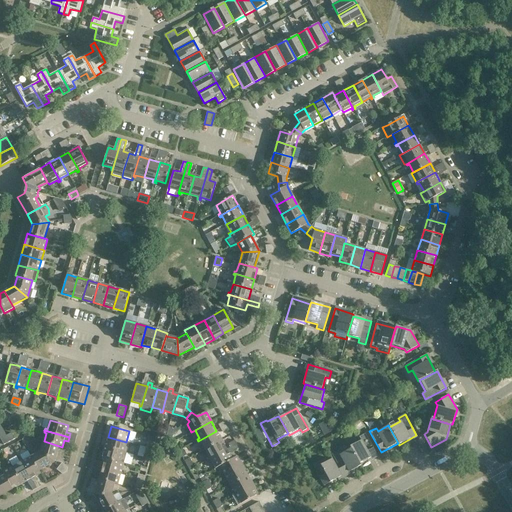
[(222,440),(216,431),(198,441),(198,443),(200,441),(205,449),(222,440)]
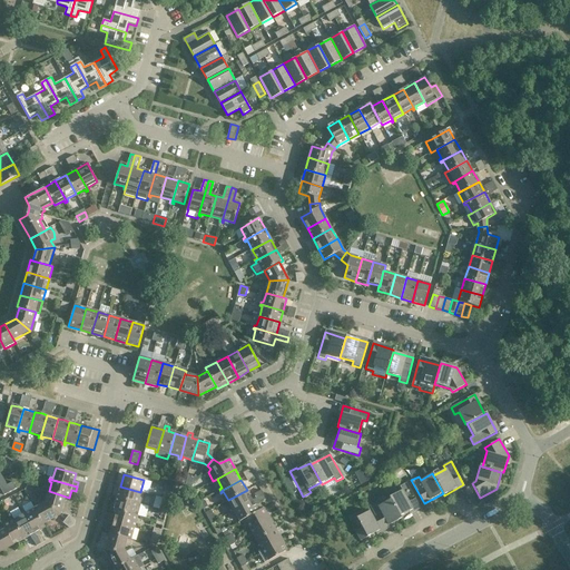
[(390,498),(391,499),(401,517),(420,507),(406,483),(400,487),(402,491),(390,498)]
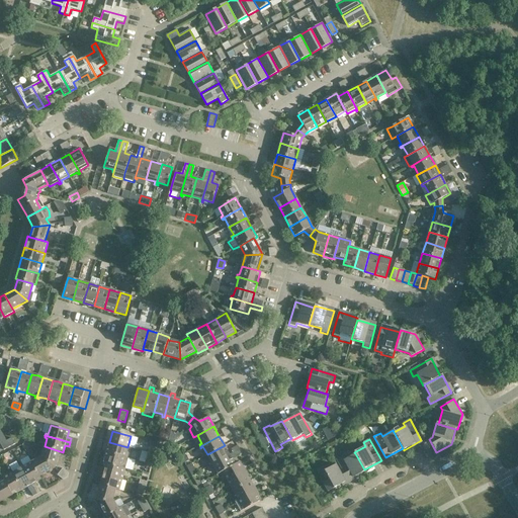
[(127,447),(109,442),(106,452),(124,457),(127,447)]
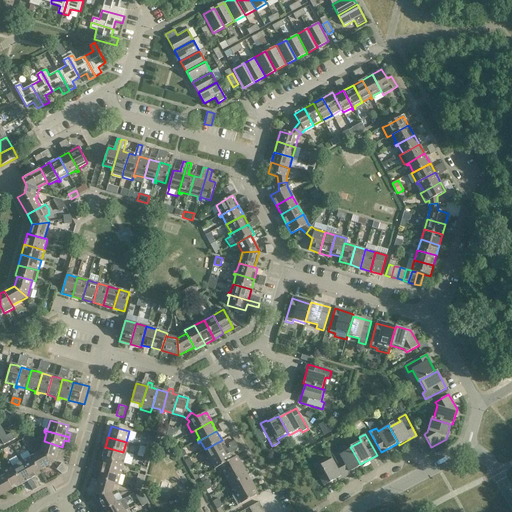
[(227,450),(222,440),(205,449),(209,457),(207,458),(208,460),(227,450)]
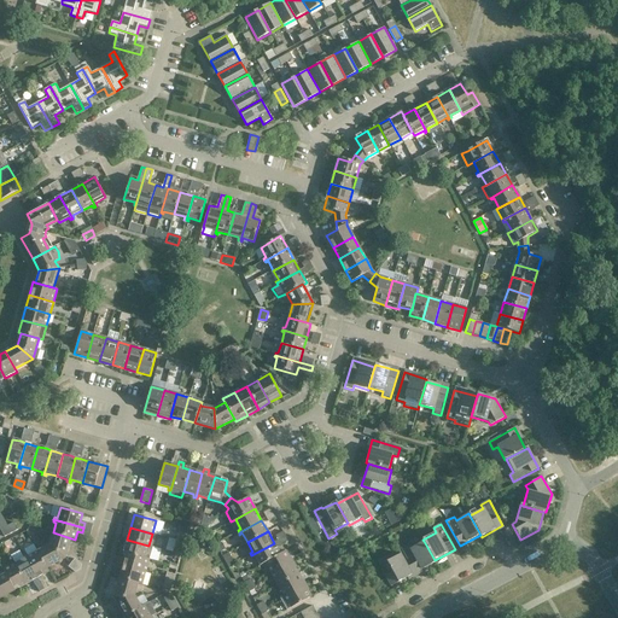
[(71,538),(53,532),(50,546),(65,558),(71,538)]
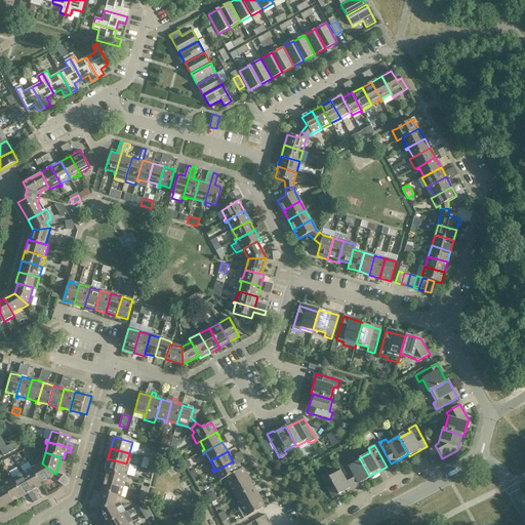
[(126,463),(108,458),(105,470),(108,471),(108,470),(123,475),(123,474),(126,463)]
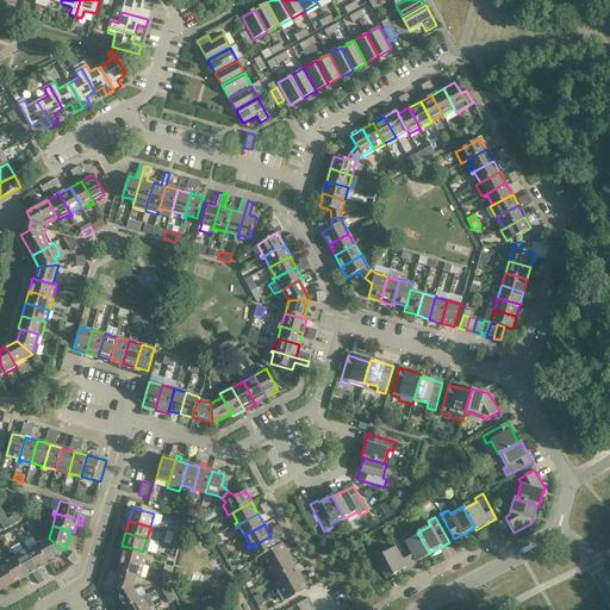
[(430,555),(429,553),(418,534),(405,541),(403,537),(396,541),(409,566),(430,555)]
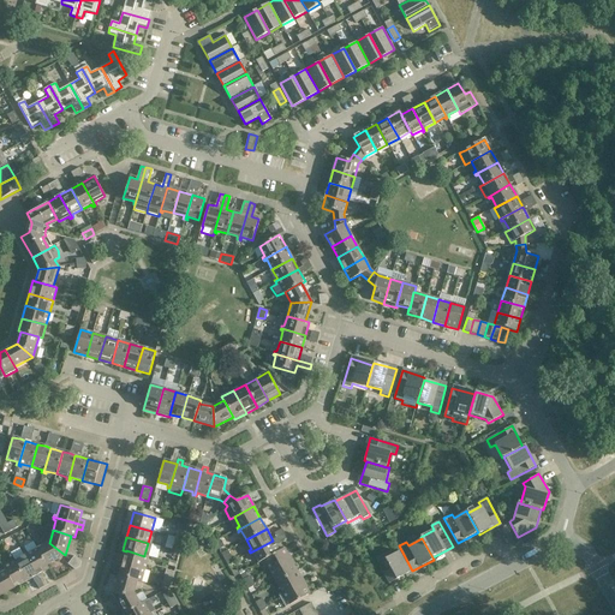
[(279,551),(273,541),(250,553),(251,555),(254,554),(258,563),(264,560),(279,551)]
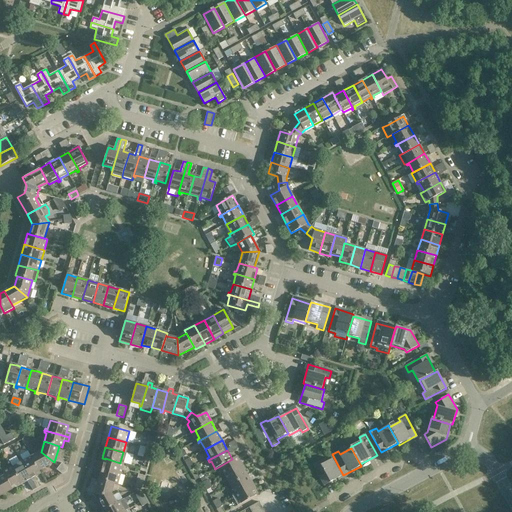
[(54,462),(41,452),(31,457),(39,471),(54,462)]
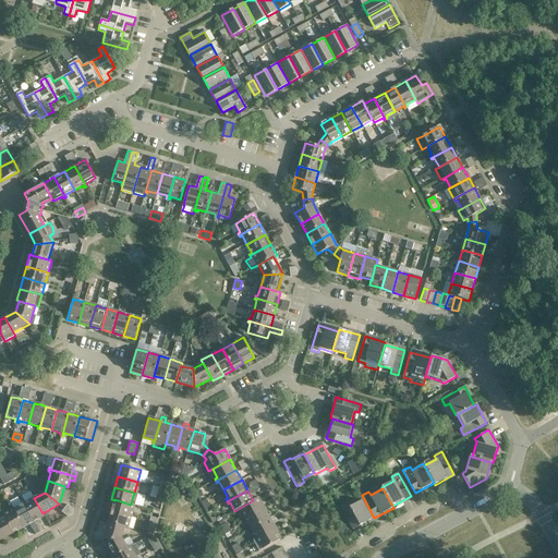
[(306,493),(299,497),(302,502),(310,499),(306,493)]
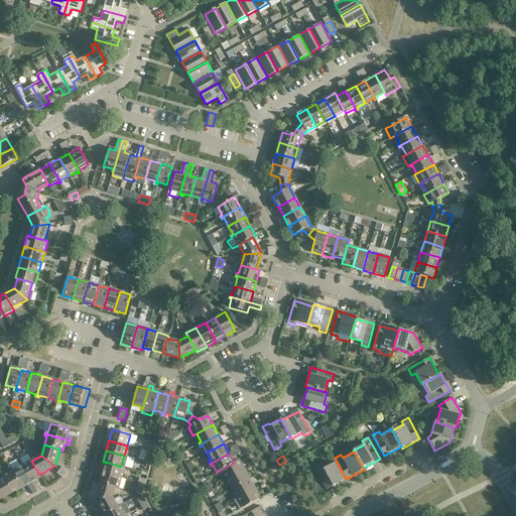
[(239,460),(234,463),(222,470),(227,479),(244,470),(239,460)]
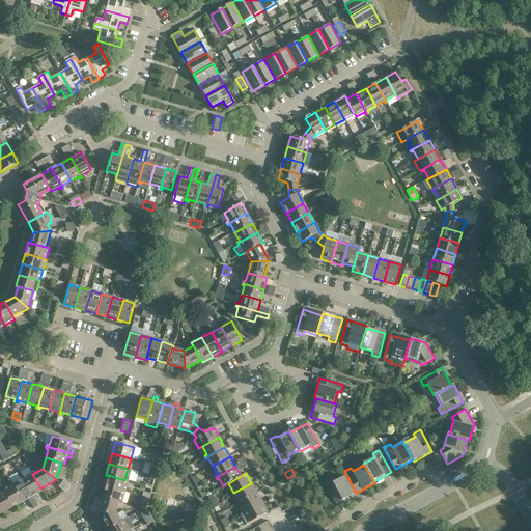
[(40,488),(32,474),(24,478),(23,476),(22,477),(32,497),(36,495),(43,492),(40,488)]
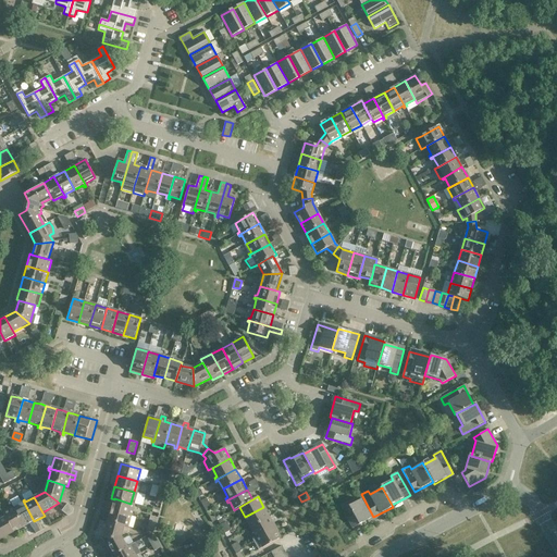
[(114,498),(114,499),(111,510),(132,516),(135,504),(131,503),(131,504),(114,498)]
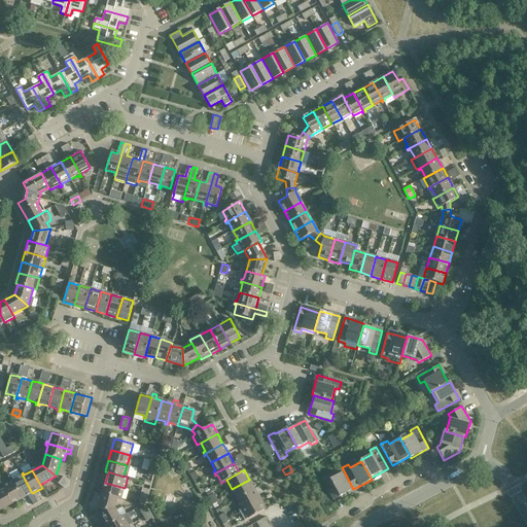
[(321,479),(334,500),(351,491),(342,472),(330,479),(328,476),(321,479)]
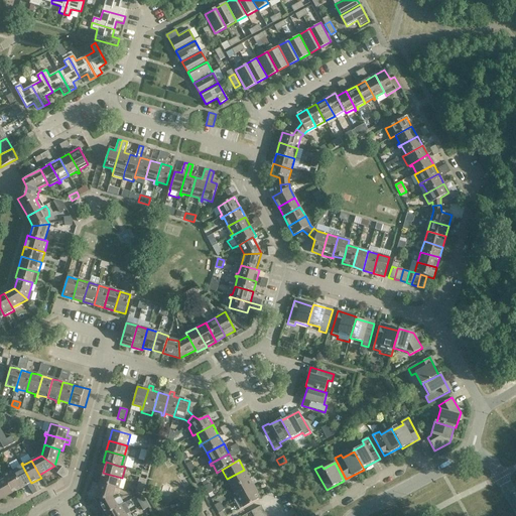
[(31,483),(21,464),(19,465),(20,467),(12,472),(21,488),(27,485),(31,483)]
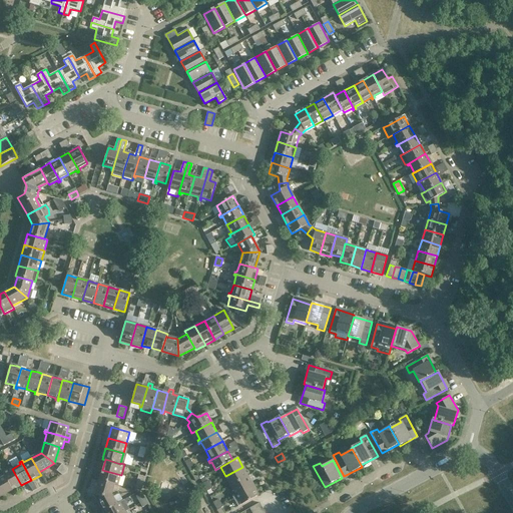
[(62,464),(59,467),(66,473),(67,469),(62,464)]
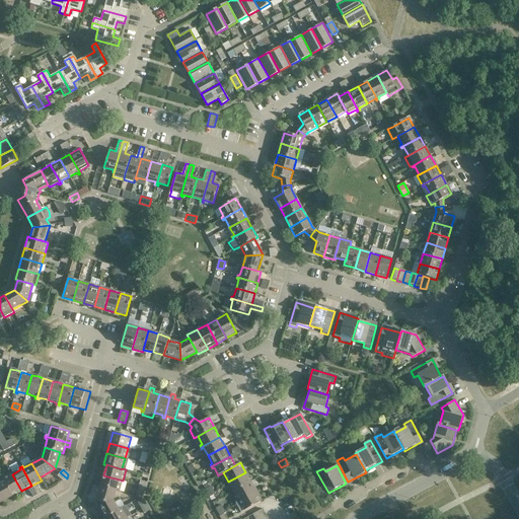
[(250,482),(245,472),(228,482),(233,492),(250,482)]
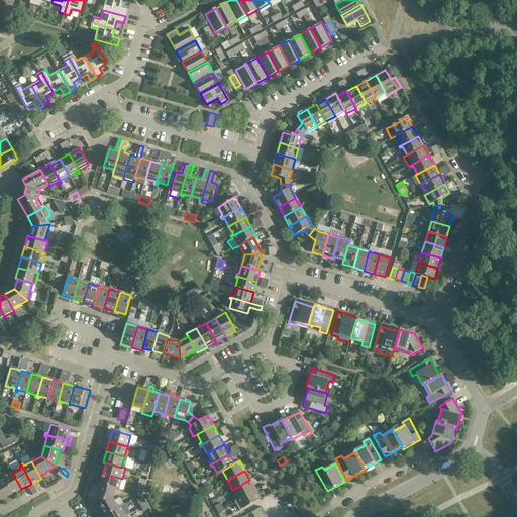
[(21,489),(12,473),(3,478),(4,481),(12,494),(21,489)]
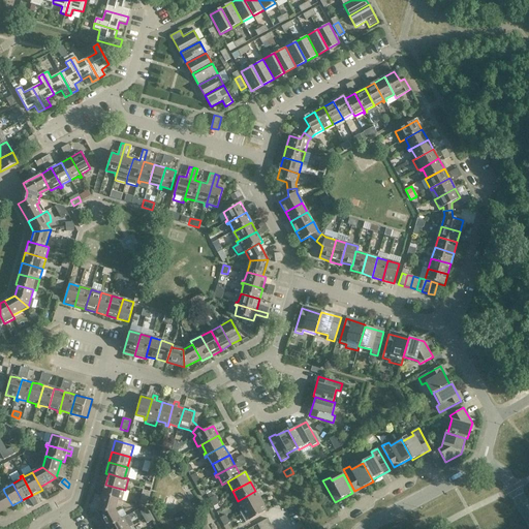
[(125,490),(105,485),(102,495),(118,499),(118,500),(121,501),(125,490)]
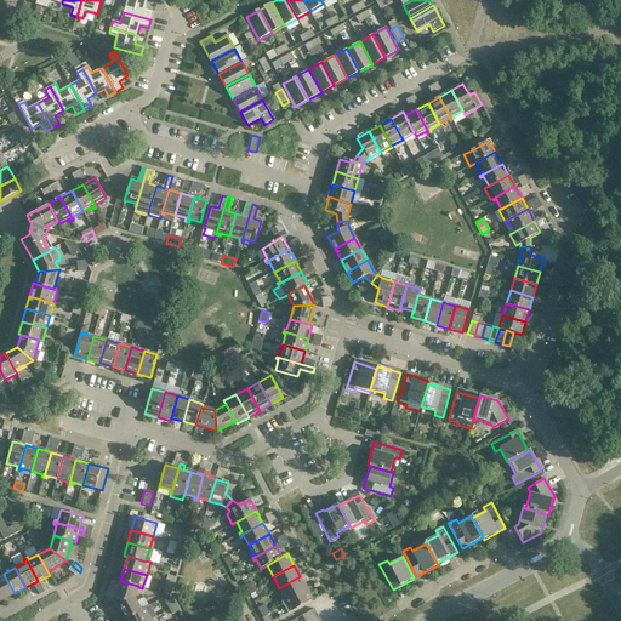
[(306,588),(300,576),(279,588),(286,599),(306,588)]
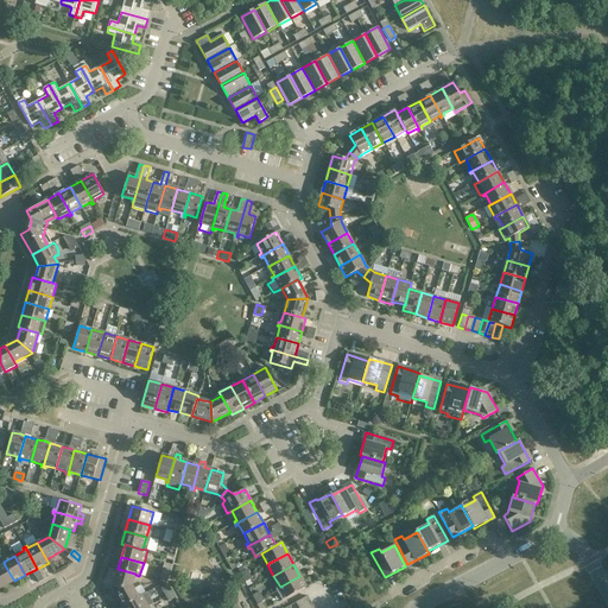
[(0,588),(14,581),(5,565),(0,568),(0,588)]
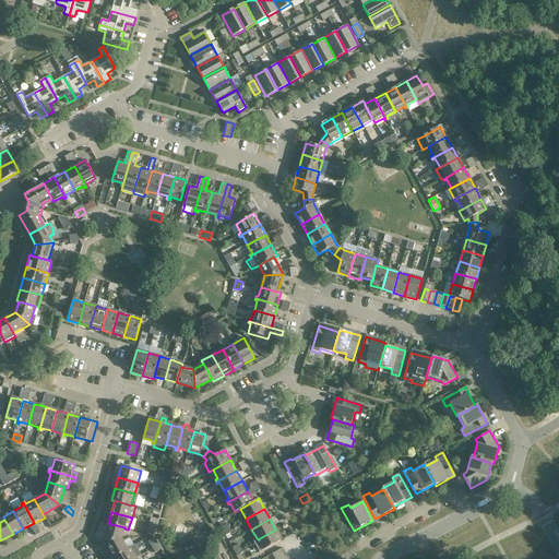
[(44,532),(38,521),(34,523),(39,534),(44,532)]
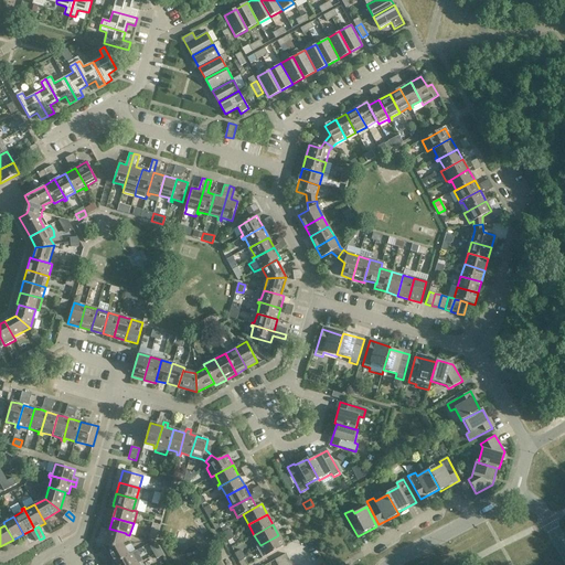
[(40,540),(34,529),(30,531),(36,542),(40,540)]
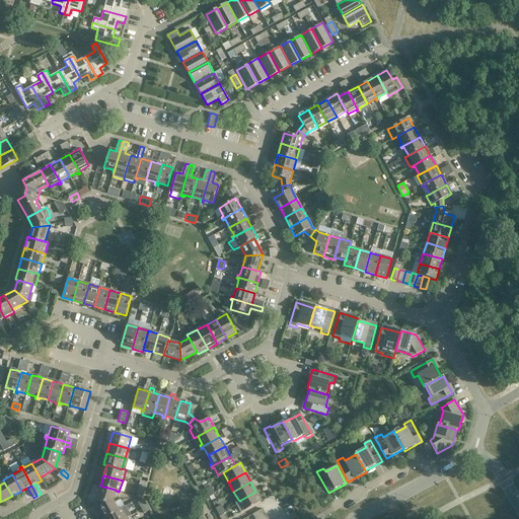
[(116,490),(100,486),(95,503),(113,501),(116,491),(116,490)]
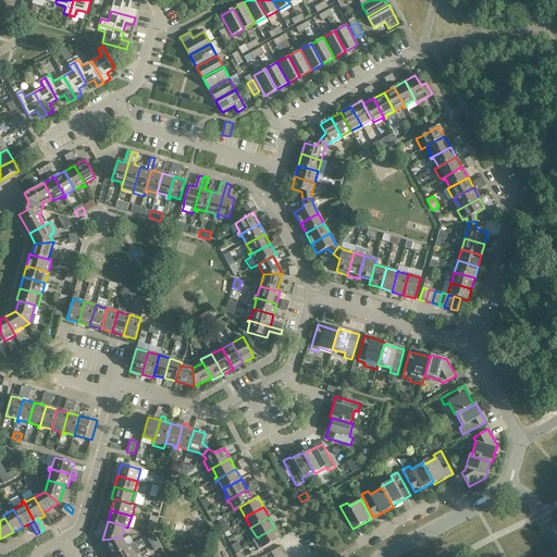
[(281,539),(274,528),(257,537),(254,540),(259,549),(281,539)]
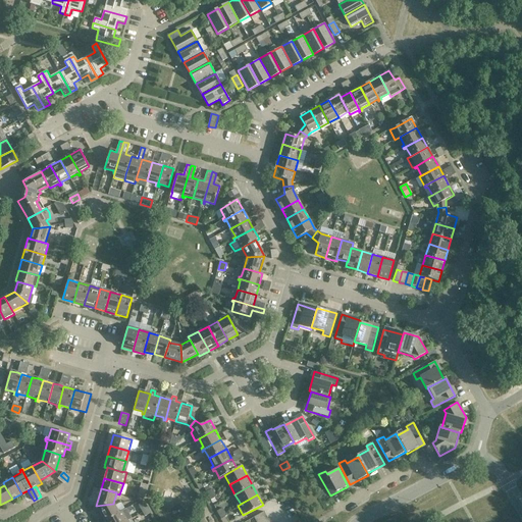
[(118,513),(113,504),(96,506),(105,521),(119,513),(118,513)]
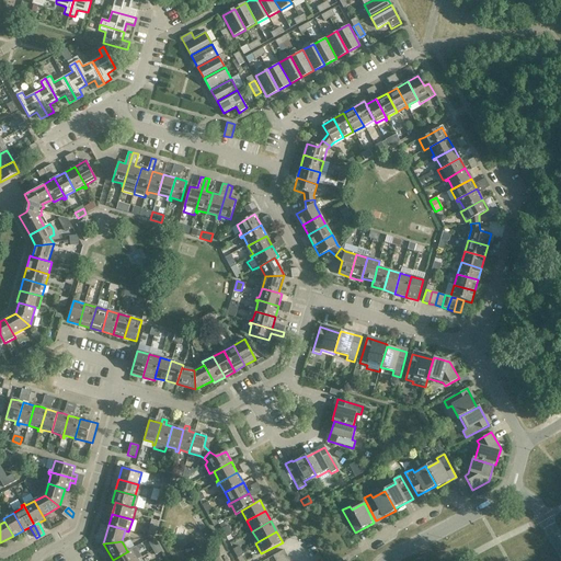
[(130,549),(127,551),(128,551),(113,560),(111,560),(110,560),(135,560),(137,560),(130,549)]
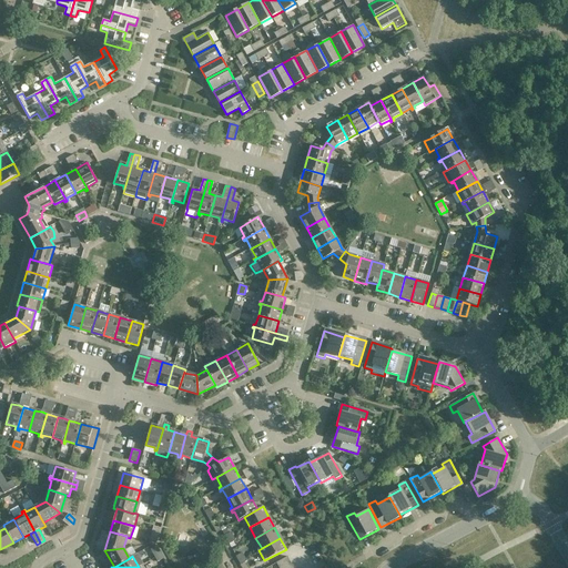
[(281,567),(291,563),(287,557),(276,563),(279,567),(281,567)]
